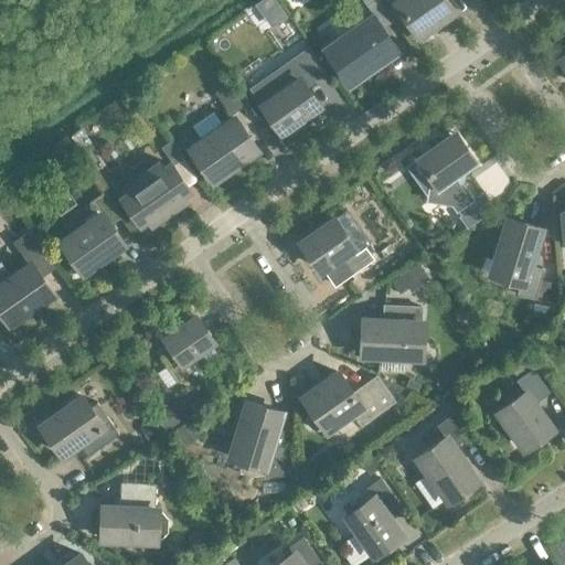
[(379,0),(373,0),(366,6),(383,29),(394,21),(379,0)]
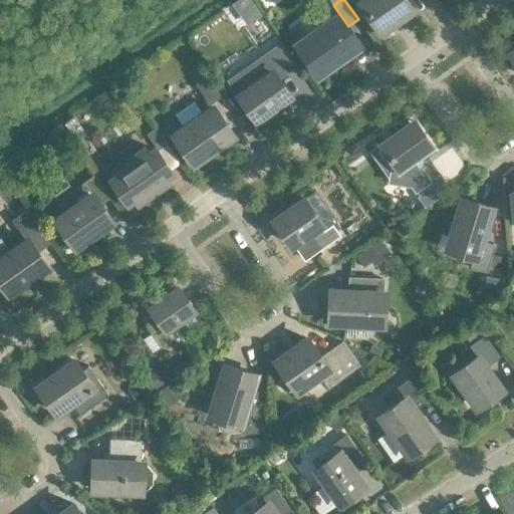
[(405,0),(362,0),(360,2),(381,31),(412,10),(405,0)]
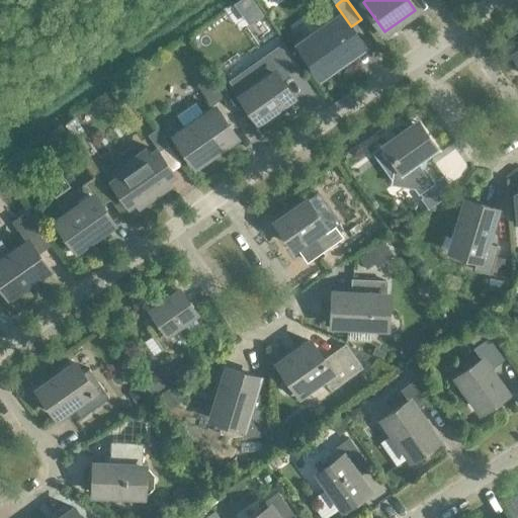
[(358,38),(340,13),(313,32),(318,40),(303,51),(321,76),(343,61),(338,54),(358,38)]
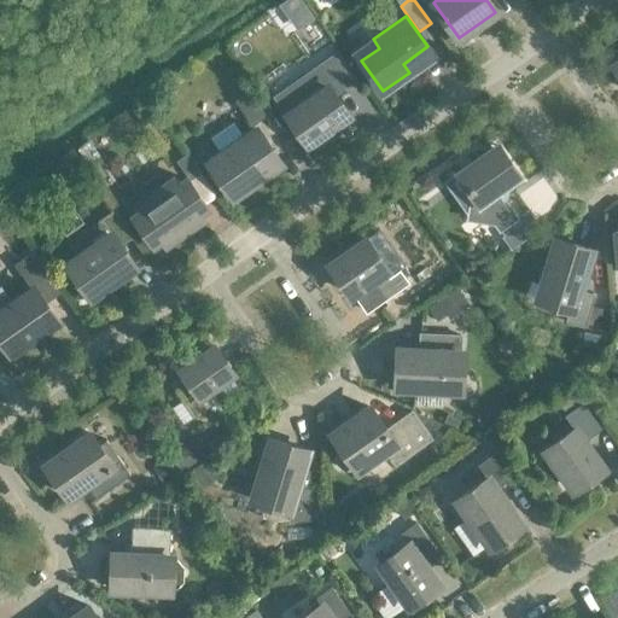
[(334,95),(338,93),(357,80),(338,52),(301,79),(313,95),(286,114),(308,144),(348,116),(334,95)]
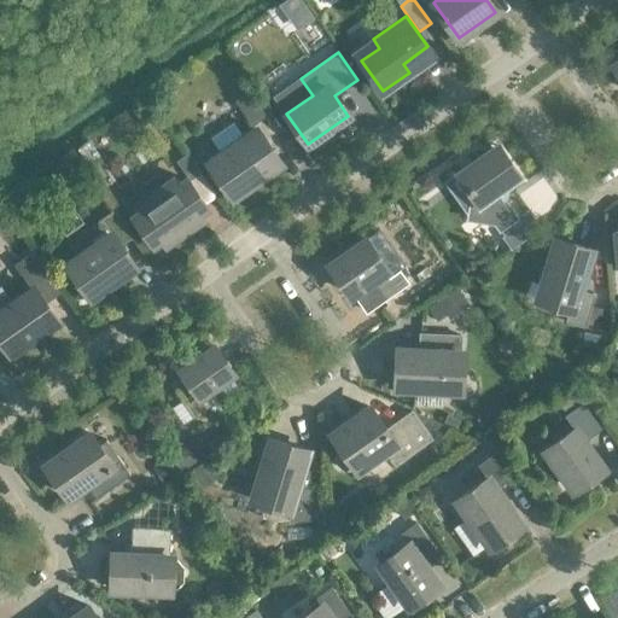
[(252,126),(257,122),(266,116),(249,92),(234,101),(252,126)]
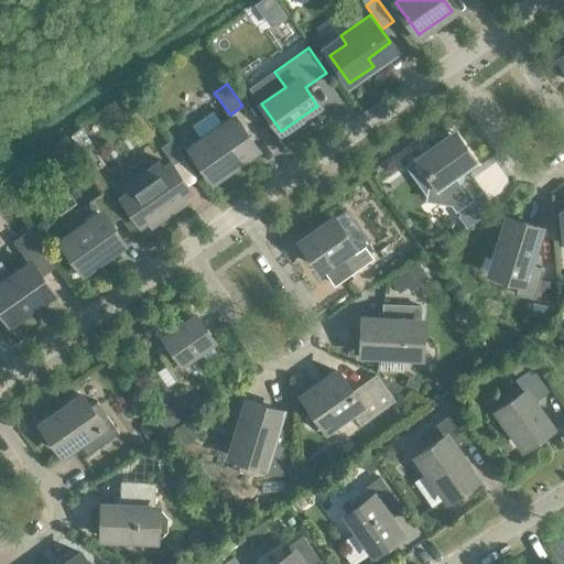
[(191,148),(213,180),(256,149),(234,118),(223,126),(213,111),(192,126),(202,140),(191,148)]
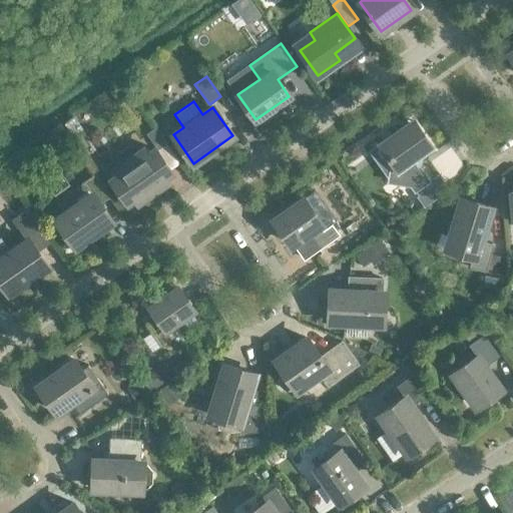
[(420,156),(420,153),(430,146),(416,126),(410,125),(409,124),(380,144),(397,168),(395,182),(411,185),(415,190),(428,181),(416,163),(419,159),(420,156)]
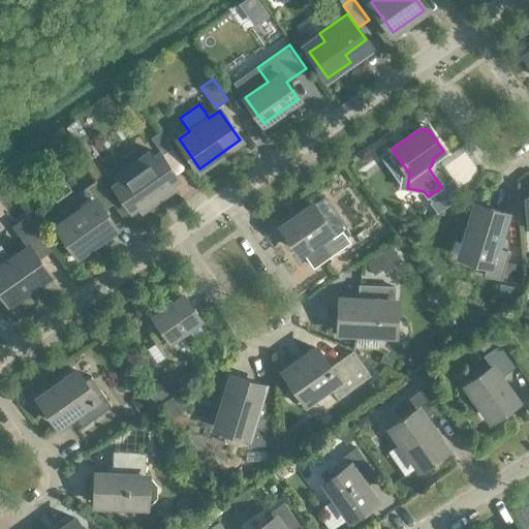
[(149,161),(145,156),(117,177),(120,181),(115,185),(131,209),(136,205),(141,210),(168,190),(165,185),(176,178),(159,154),(149,161)]
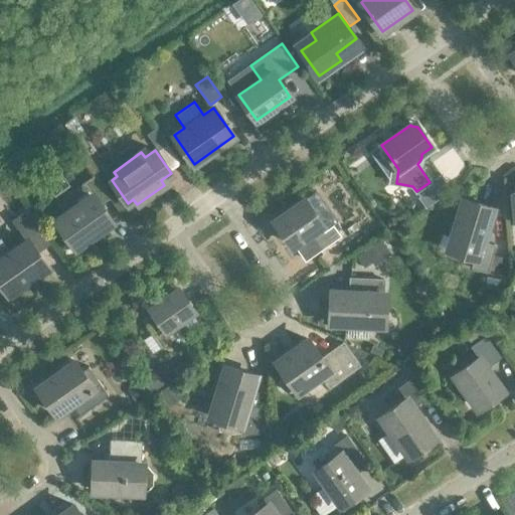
[(112,197),(96,174),(83,182),(92,194),(56,219),(75,247),(104,227),(102,224),(103,216),(107,214),(101,205),(112,197)]
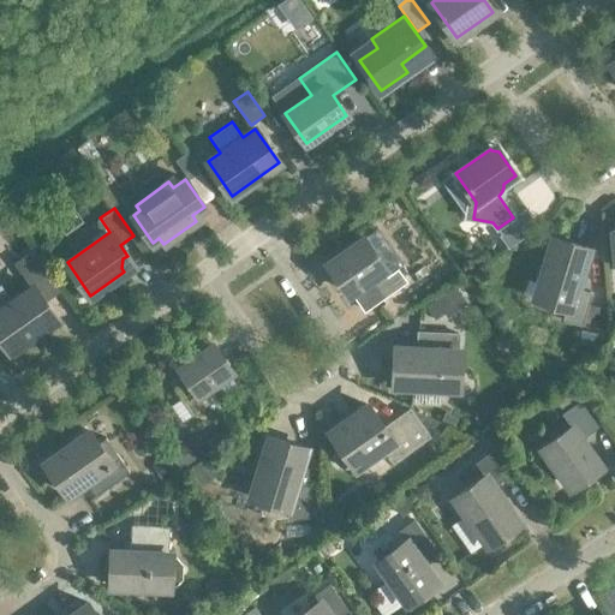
[(508,230),(500,236),(508,248),(517,242),(508,230)]
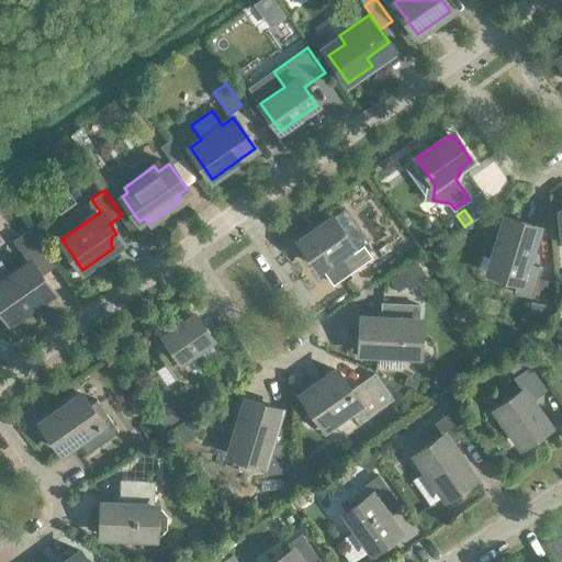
[(322,267),(324,271),(326,273),(341,262),(350,273),(372,258),(363,246),(353,253),(349,247),(351,245),(332,217),(300,240),(318,268),(322,267)]
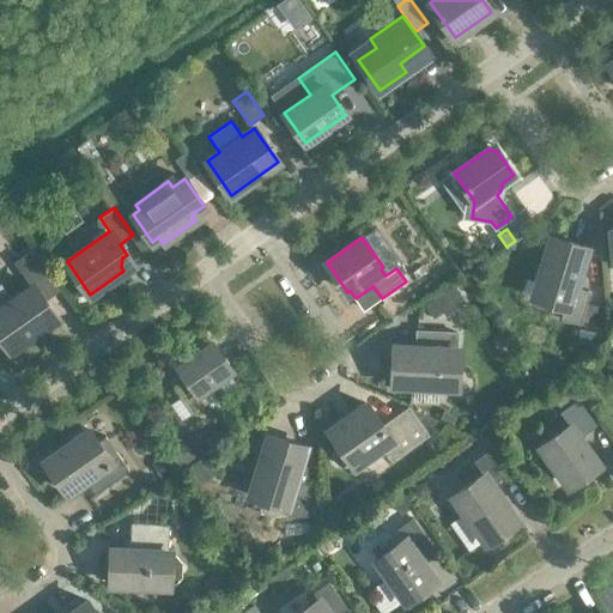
[(590,292),(580,289),(575,287),(587,248),(551,237),(533,296),(565,305),(560,320),(580,326),(587,303),(590,292)]
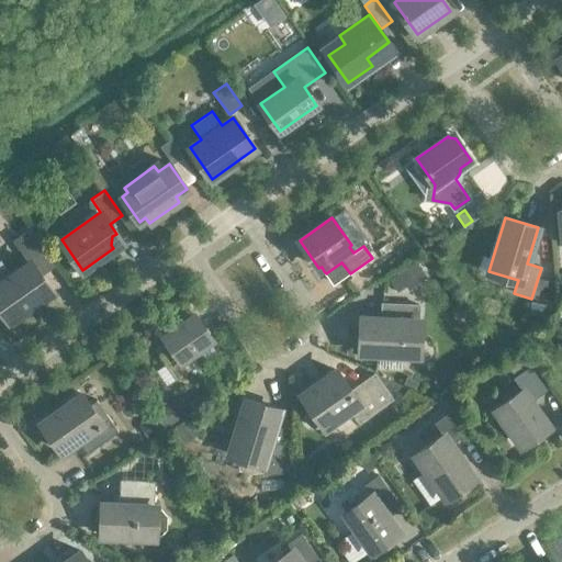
[(13,240),(29,262),(0,282),(0,306),(10,321),(52,292),(35,269),(48,259),(27,231),(13,240)]
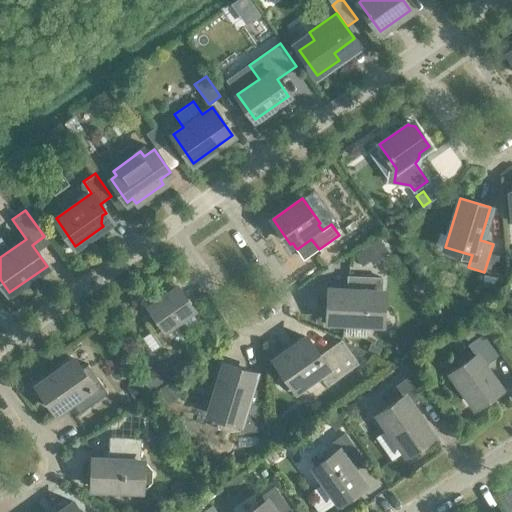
[(386,249),(378,237),(362,248),(370,260),(386,249)]
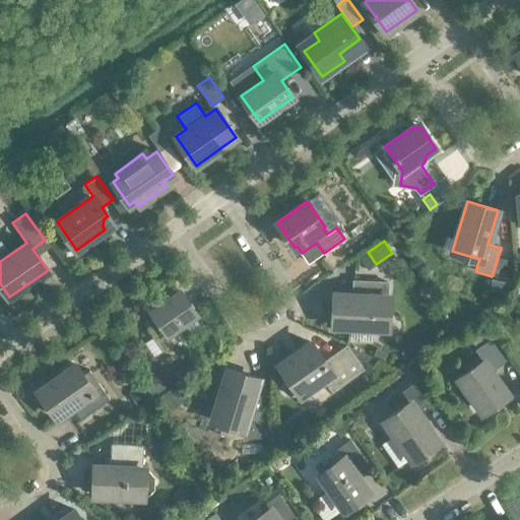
[(326,261),(332,270),(345,261),(339,252),(326,261)]
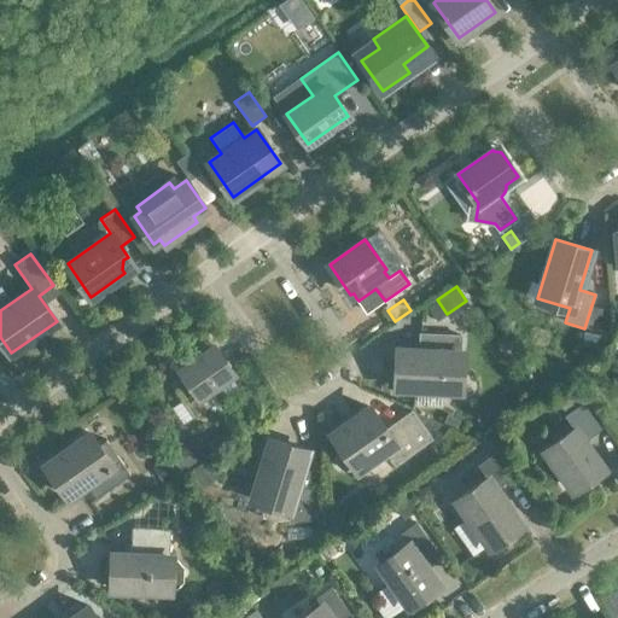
[(592,305),(586,324),(596,326),(601,309),(592,305)]
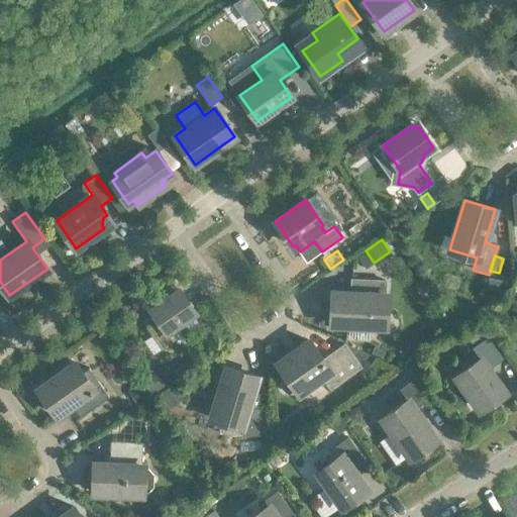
[(385,281),(351,280),(350,293),(332,292),(331,324),(385,327),(386,295),(384,295),(385,281)]
